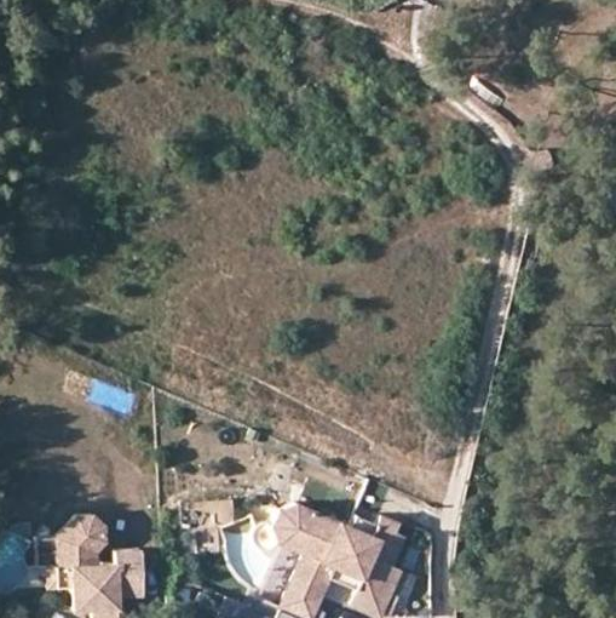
[(301,551),(278,606),(304,617),(311,617),(327,579),(333,565),(360,576),(353,590),(349,602),(380,616),(399,568),(390,564),(403,534),(393,531),(397,521),(379,514),(375,522),(355,514),(349,525),(294,503),(278,509),(271,526),(277,542),(301,551)]
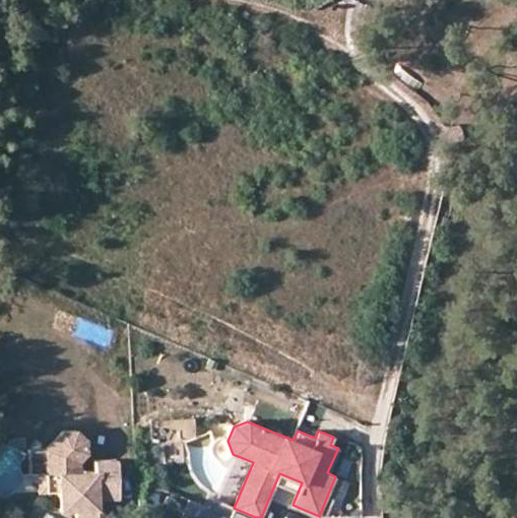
[(41,477),(42,496),(62,495),(78,494),(79,513),(79,517),(102,517),(101,502),(122,501),(120,463),(98,463),(98,474),(82,475),(82,464),(90,456),(90,442),(81,436),(67,437),(50,453),(47,453),(48,461),(50,461),(51,471),(48,471),(48,476),(41,477)]
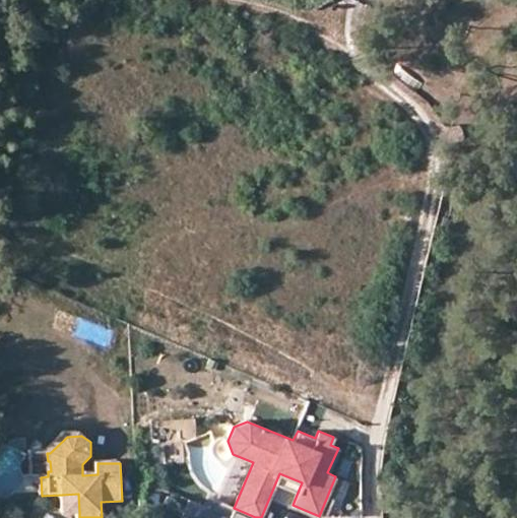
[(48,461),(47,453),(34,454),(35,477),(41,477),(48,476),(48,471),(51,471),(50,461),(48,461)]
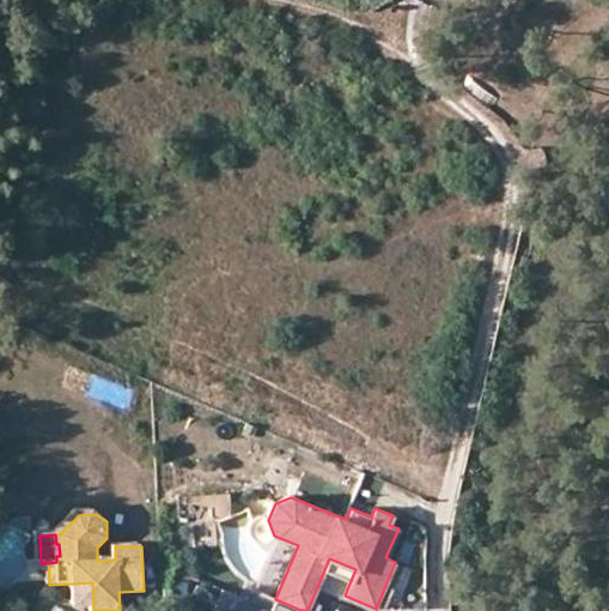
[(329,558),(323,573),(349,584),(355,569),(329,558)]
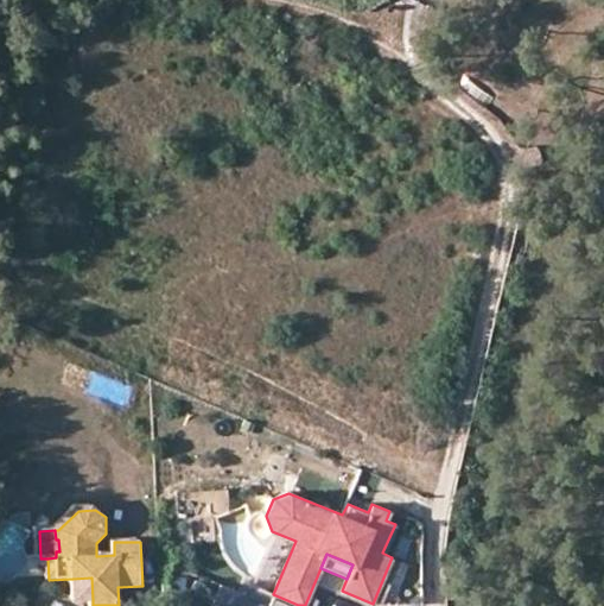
[(91,578),(72,579),(74,601),(93,600),(91,578)]
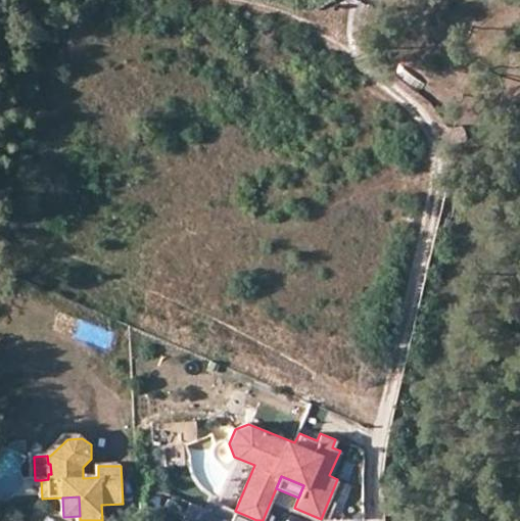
[(235,511),(231,520),(256,520),(235,511)]
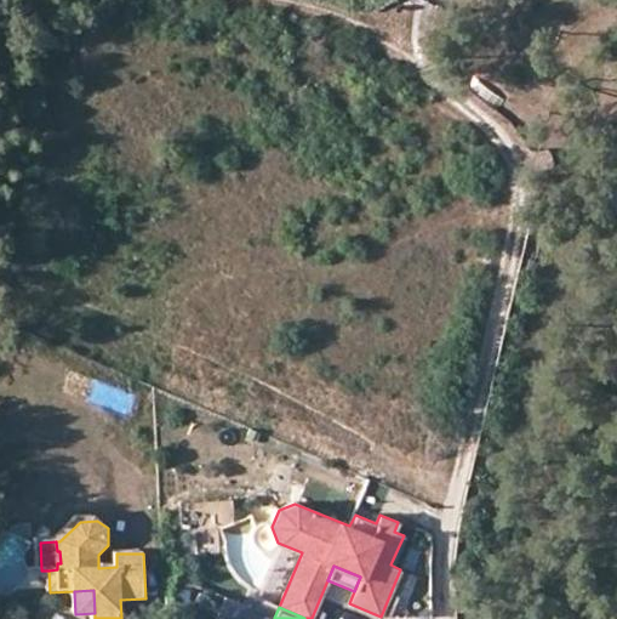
All buildings are outlined.
